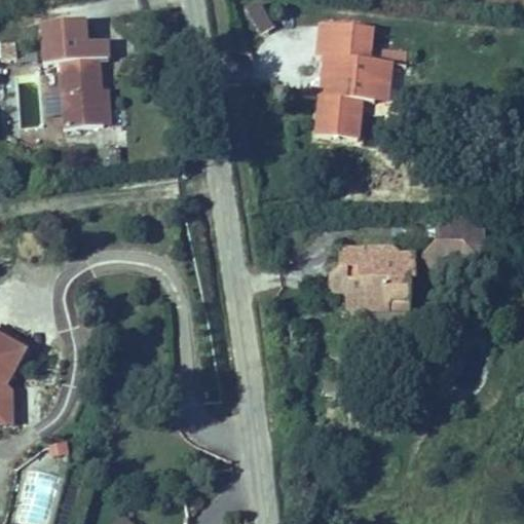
[(258,36),(275,30),(265,4),(249,10),(258,36)]
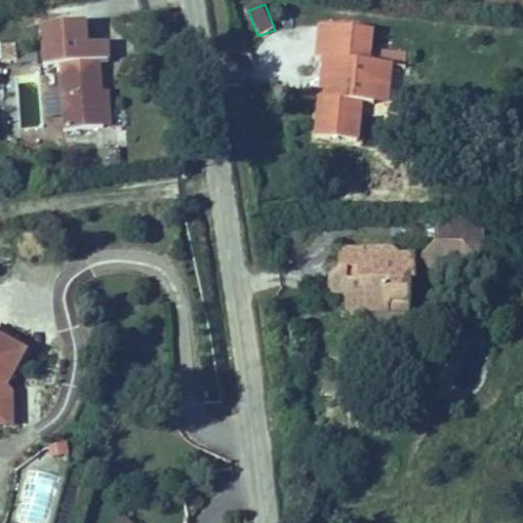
[(321,16),(319,51),(334,52),(331,91),(320,91),(317,132),(359,136),(360,118),(362,99),(377,101),(379,81),(393,82),(395,57),(391,56),(371,54),(373,22),(321,16)]
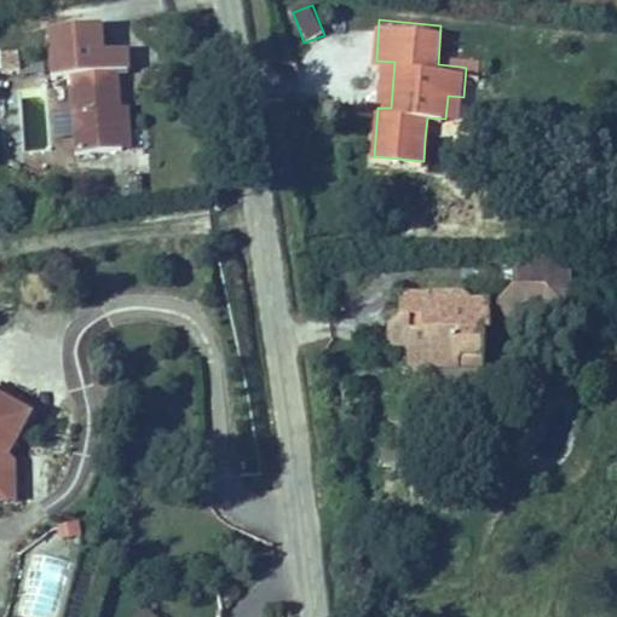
[(440,26),(438,64),(461,67),(463,27),(440,26)]
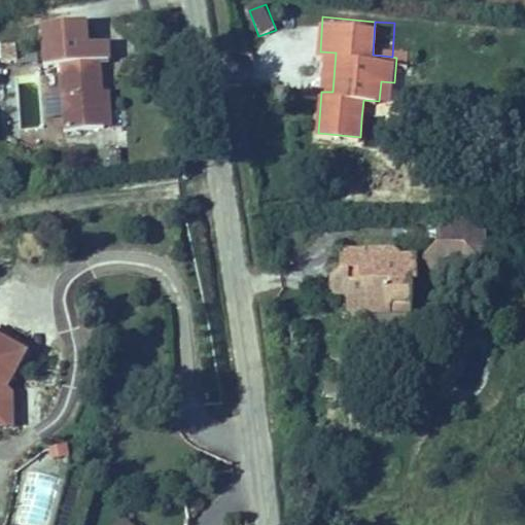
[(64,59),(71,126),(111,121),(105,61),(113,59),(111,38),(81,42),(83,57),(64,59)]
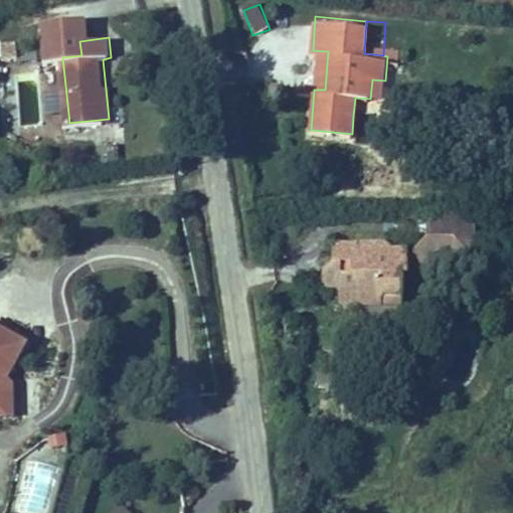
[(313,50),(310,89),(314,90),(325,90),(328,51),(313,50)]
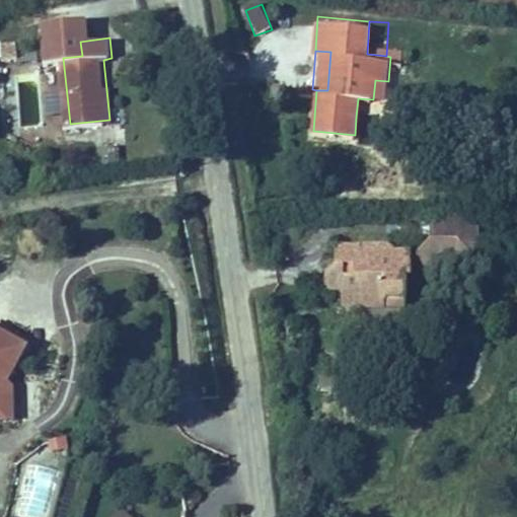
[(375,80),(373,99),(387,101),(388,81),(375,80)]
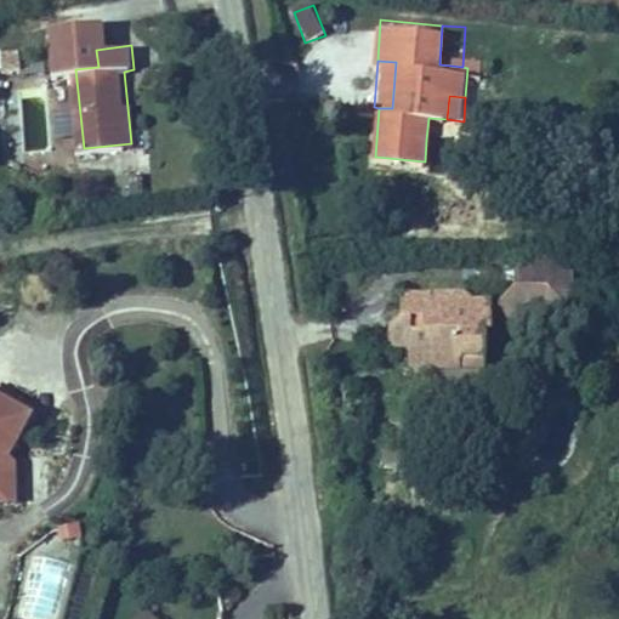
[(538,273),(538,262),(516,262),(516,283),(499,299),(500,312),(535,312),(535,307),(538,306),(538,302),(538,273)]
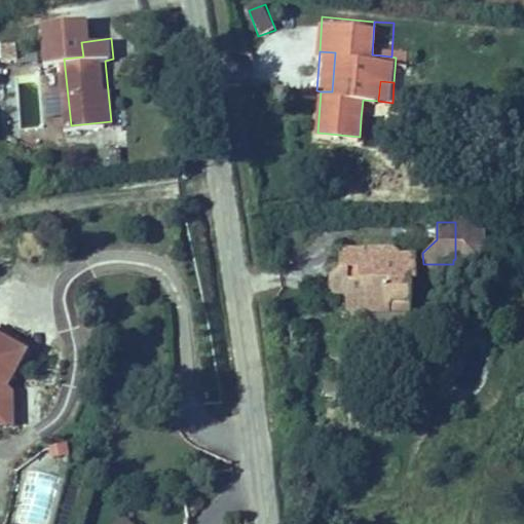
[(477,256),(477,231),(455,231),(455,256),(477,256)]
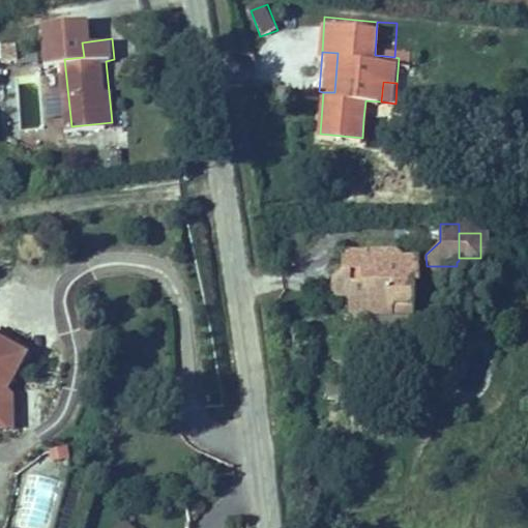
[(341,264),(344,264),(349,264),(349,272),(348,292),(348,305),(364,305),(363,313),(389,313),(389,299),(413,300),(413,281),(420,281),(420,255),(402,254),(396,247),(341,245),(341,264)]
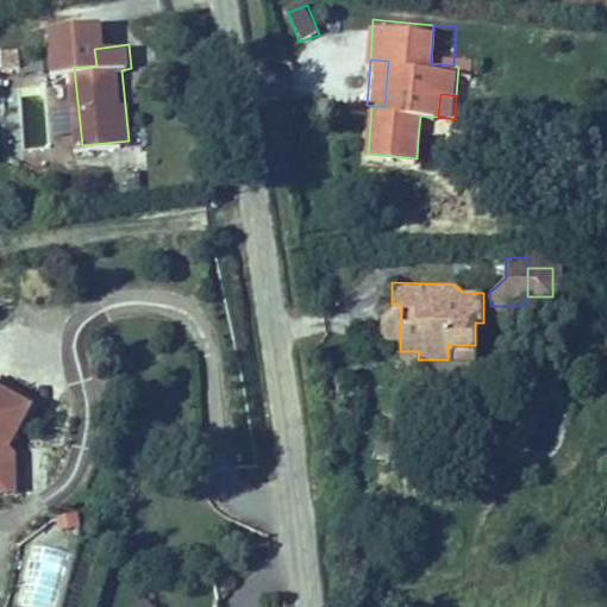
[(401,304),(395,304),(381,314),(380,336),(400,336),(401,304)]
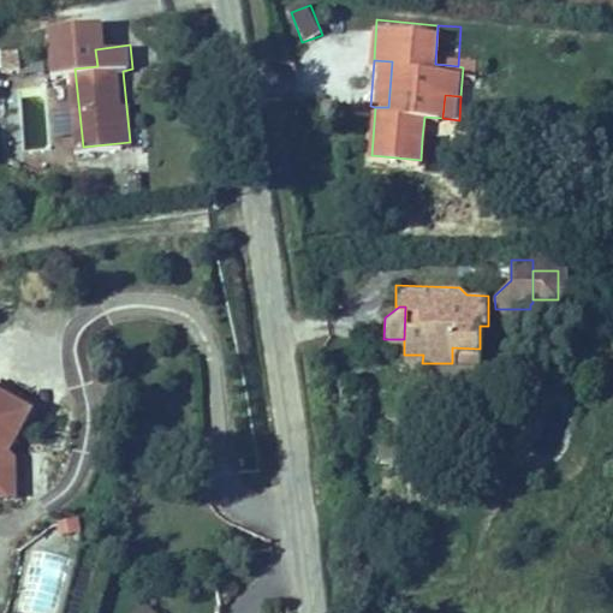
[(480,349),(452,347),(452,363),(478,364),(480,349)]
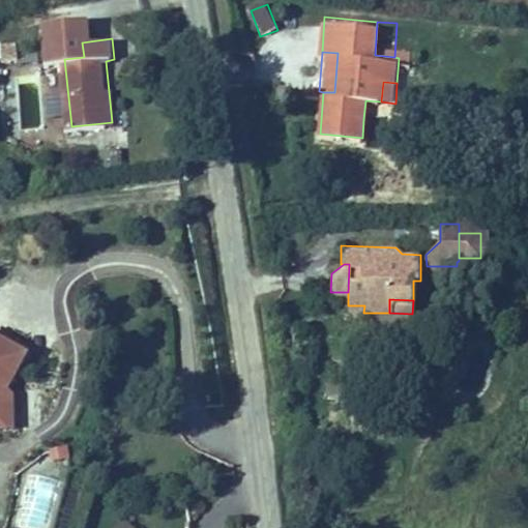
[(364,305),(348,305),(348,314),(363,313),(364,305)]
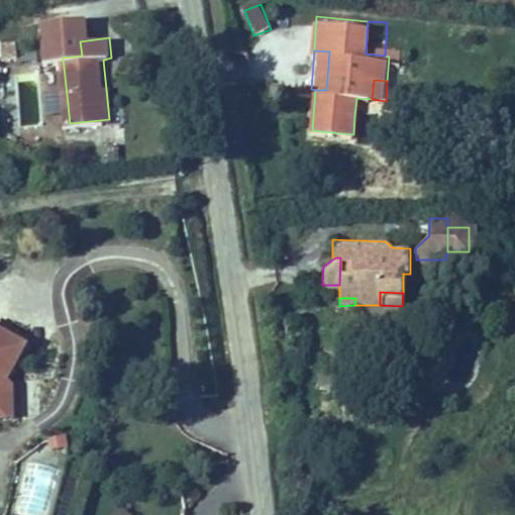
[(0,312),(0,329),(23,343),(30,329),(0,312)]
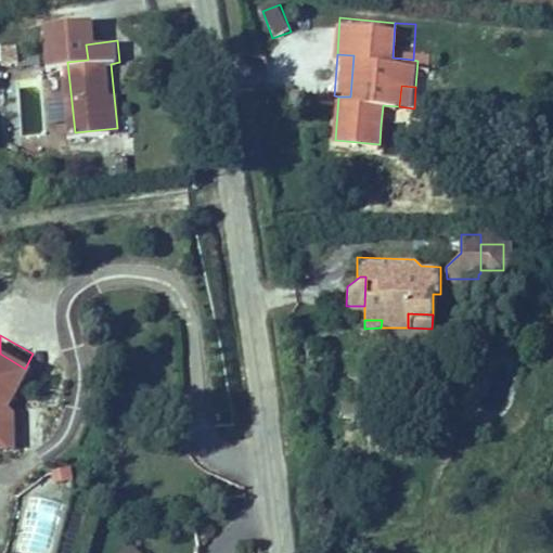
[(0,440),(1,440),(0,419),(0,413),(13,389),(25,369),(0,354),(0,440)]
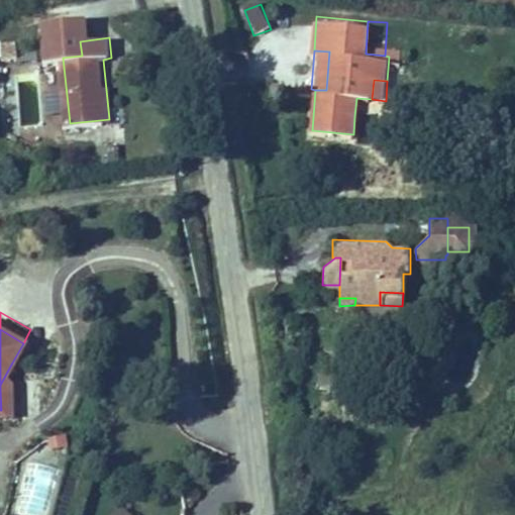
[(0,385),(0,390),(1,410),(15,408),(12,363),(0,385)]
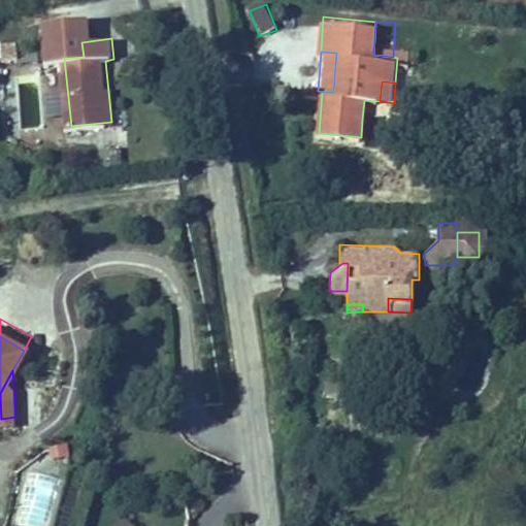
[(335,413),(322,413),(323,423),(336,423),(335,413)]
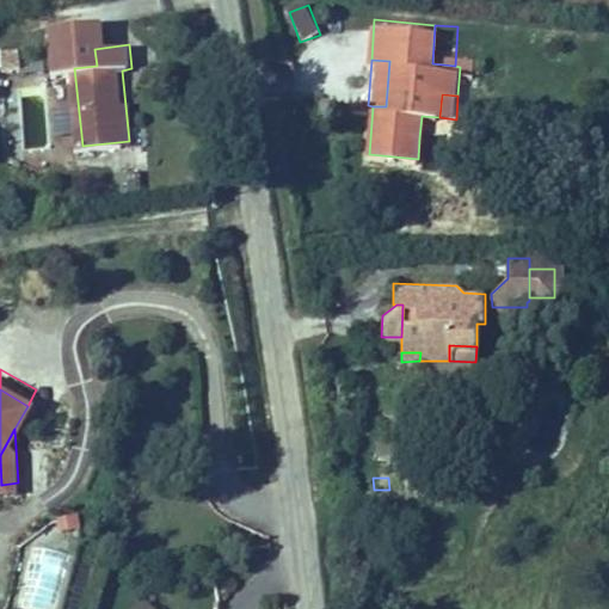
[(36,545),(20,608),(25,608),(61,608),(75,554),(36,545)]
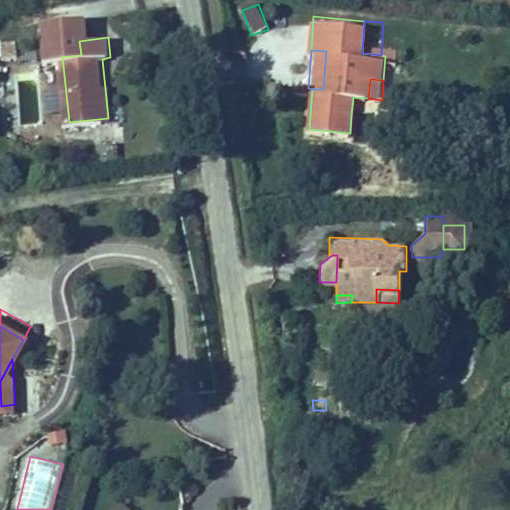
[(131,509),(118,498),(107,509),(131,509)]
